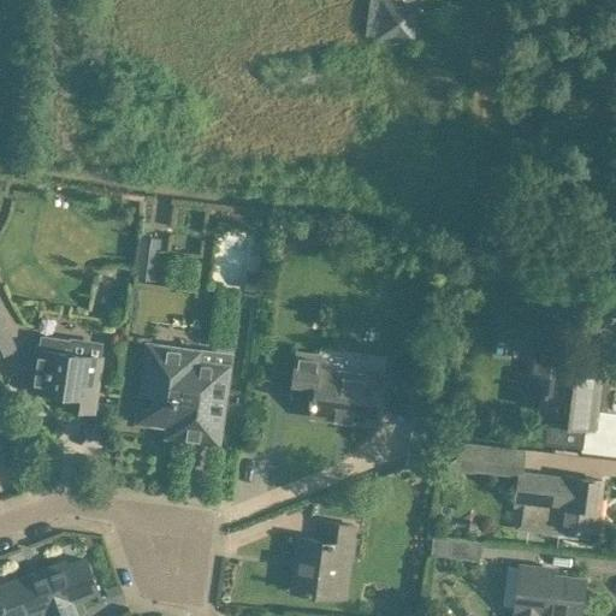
[(396,0),(380,0),(377,36),(414,41),(420,3),(396,0)]
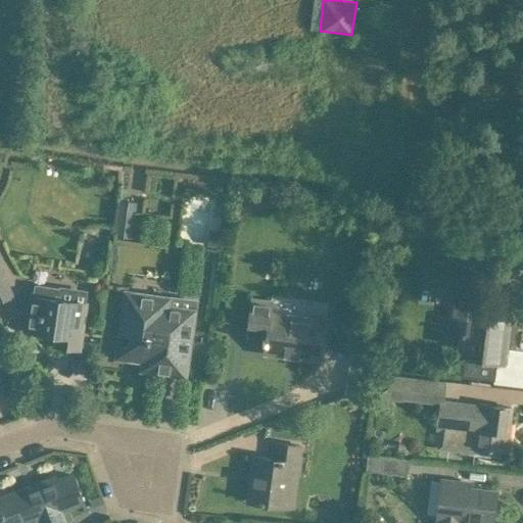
[(131,240),(134,217),(117,215),(114,238),(131,240)]
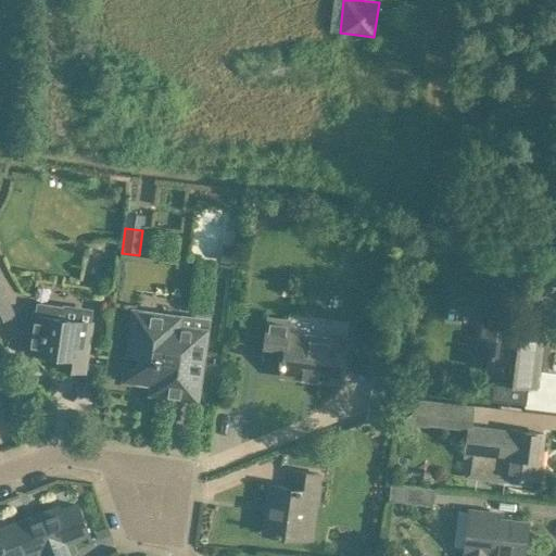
[(219,261),(232,263),(236,244),(222,242),(219,261)]
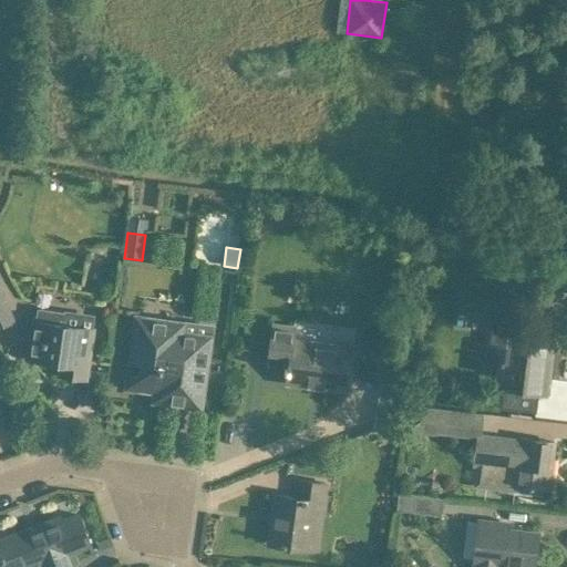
[(478,342),(475,371),(502,374),(503,364),(525,368),(522,390),(502,388),(500,408),(536,412),(538,395),(546,397),(553,342),(540,340),(542,333),(547,334),(549,312),(548,311),(548,317),(505,312),(506,307),(505,307),(504,316),(491,313),(487,343),(478,342)]
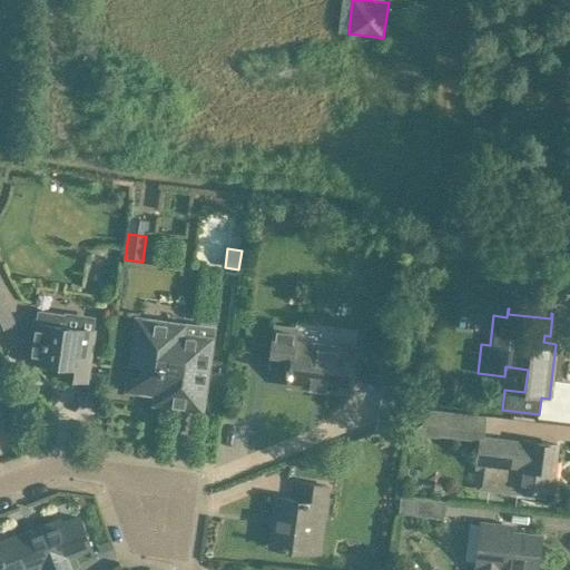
[(62,325),(65,313),(37,310),(36,321),(31,320),(25,359),(60,364),(58,376),(84,380),(91,330),(62,325)]
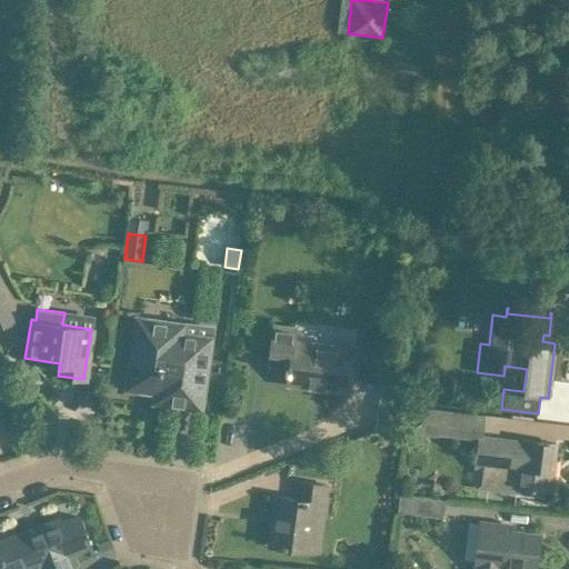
[(127,387),(156,390),(155,400),(198,406),(208,338),(180,335),(181,326),(136,319),(127,387)]
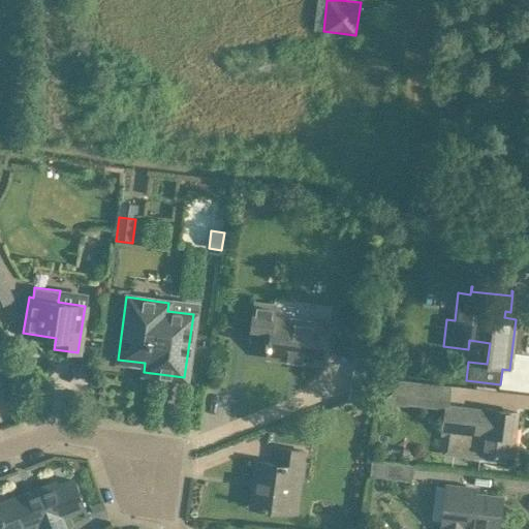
[(248,339),(265,341),(263,345),(267,345),(266,356),(322,364),(328,323),(272,316),(274,304),(253,302),(248,339)]
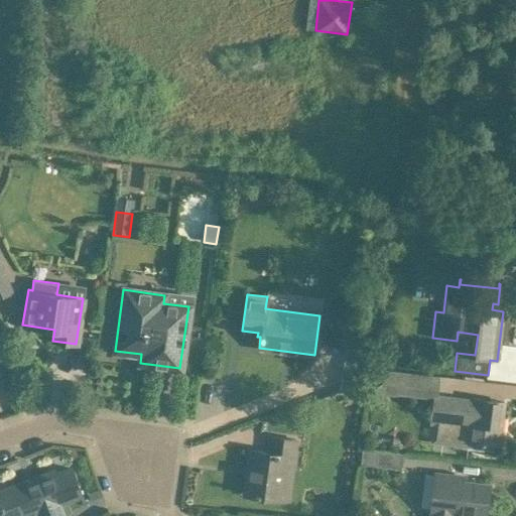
[(346,345),(340,390),(371,378),(374,349),(346,345)]
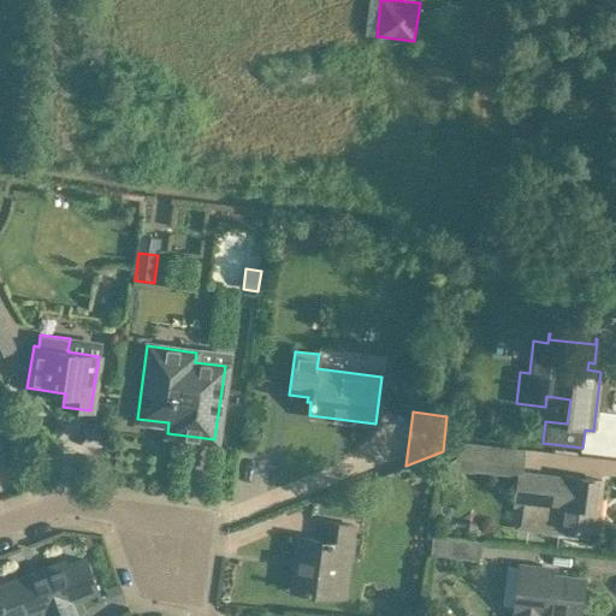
[(445,438),(443,456),(477,461),(475,466),(515,472),(517,446),(477,442),(445,438)]
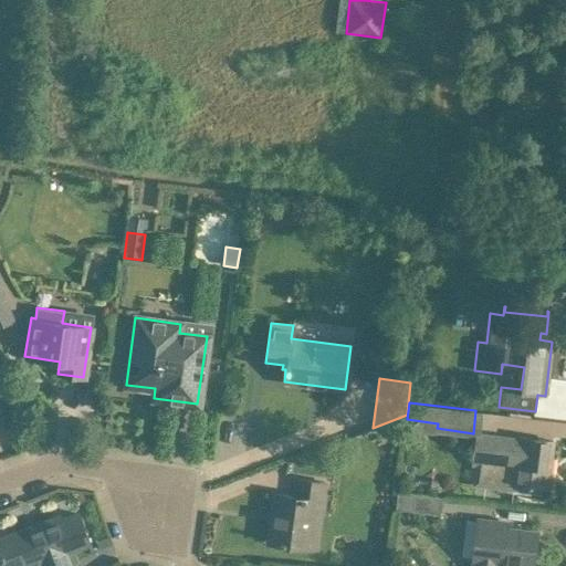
[(478,433),(474,464),(478,464),(478,470),(483,470),(482,480),(515,483),(515,489),(534,491),(534,485),(546,486),(552,441),(517,437),(517,439),(478,433)]
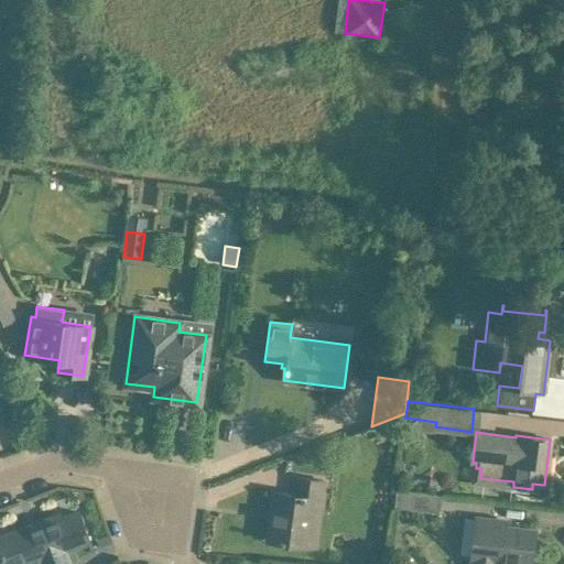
[(267,538),(267,539),(305,544),(312,496),(322,498),(324,480),(313,478),(295,476),(293,494),(273,490),(271,508),(267,538)]
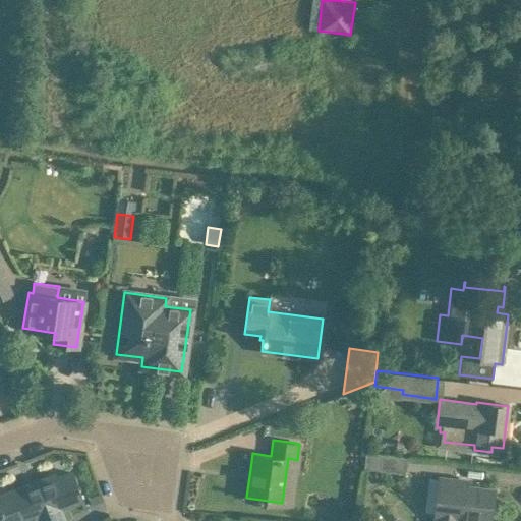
[(21,487),(0,495),(0,512),(3,520),(65,520),(72,518),(68,507),(83,502),(73,474),(58,480),(56,474),(33,483),(21,487)]
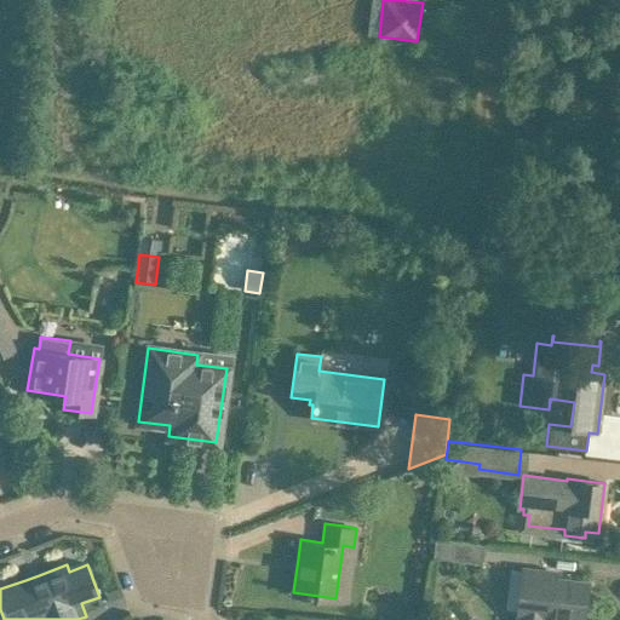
[(517,608),(515,619),(583,619),(585,612),(587,583),(556,579),(556,572),(539,570),(522,568),(520,593),(517,608)]
